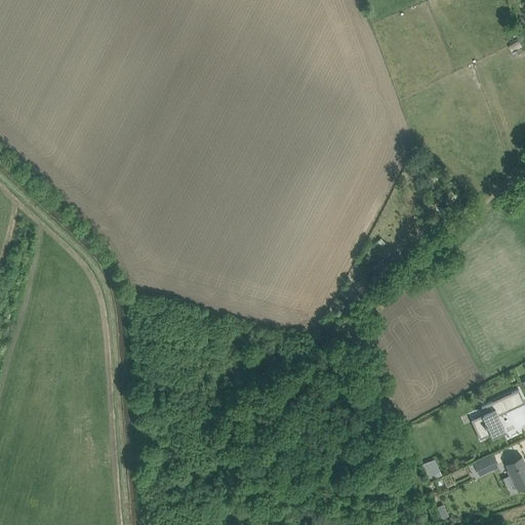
[(509,45),(512,52),(514,56),(522,52),(520,48),(523,46),(520,40),(509,45)]
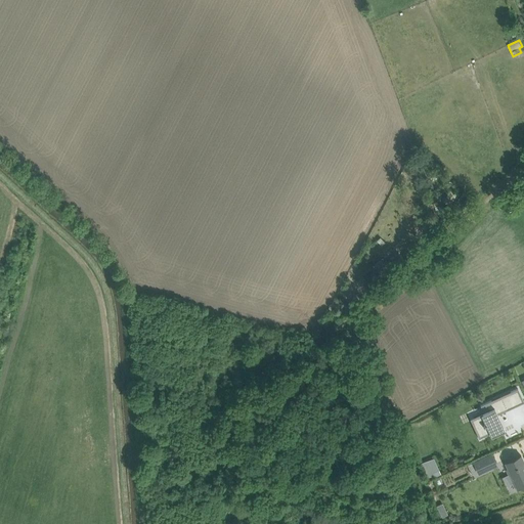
[(397,252),(390,258),(396,264),(403,259),(397,252)]
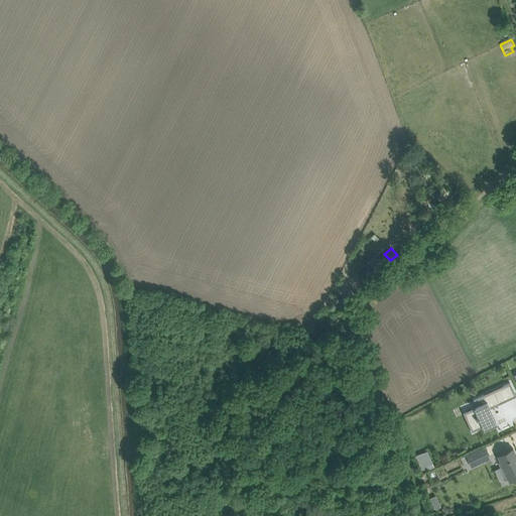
[(383,266),(379,261),(372,266),(377,272),(383,266)]
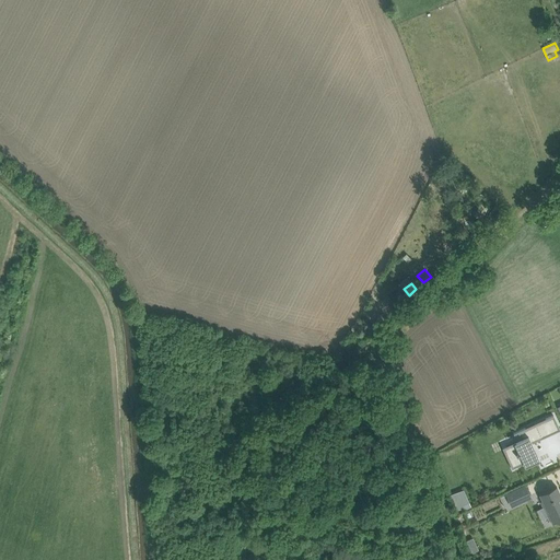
[(546,419),(552,433),(559,430),(559,429),(553,415),(546,419)]
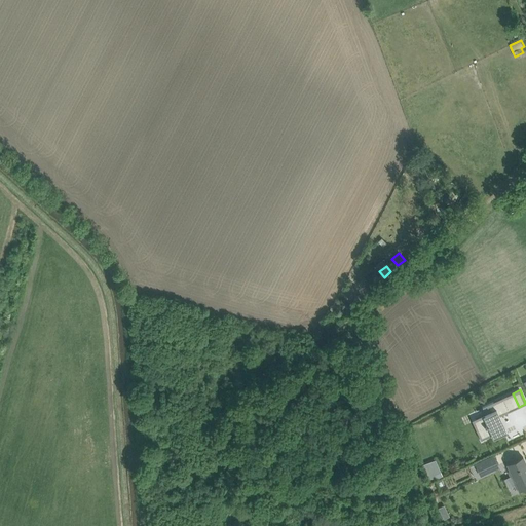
[(481,440),(491,435),(493,439),(506,433),(499,416),(508,412),(501,399),(483,407),(483,408),(487,406),(490,412),(476,419),(477,420),(478,419),(482,427),(478,429),(482,439),(481,439),(481,440)]
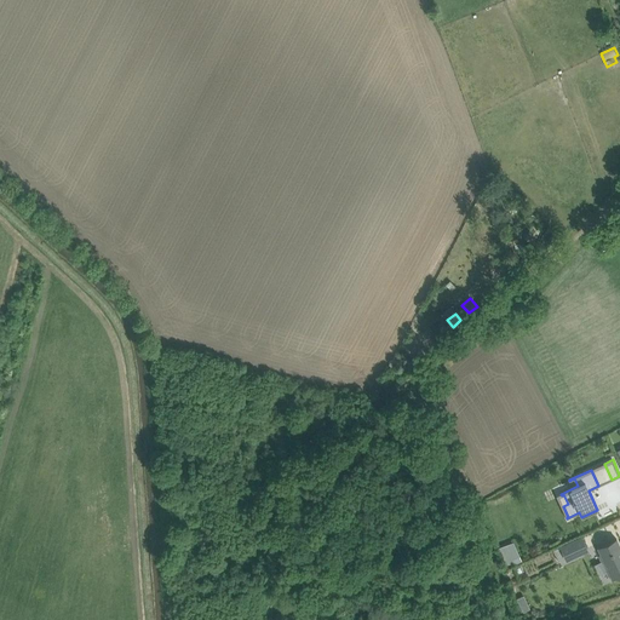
[(560,547),(566,558),(587,549),(581,537),(560,547)]
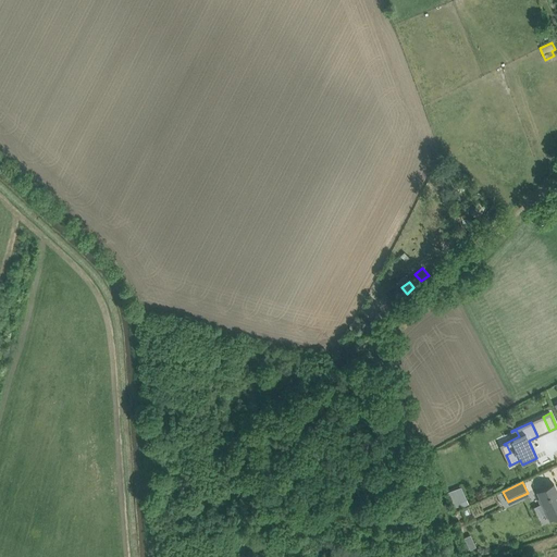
[(536,492),(549,520),(556,516),(556,490),(554,483),(536,492)]
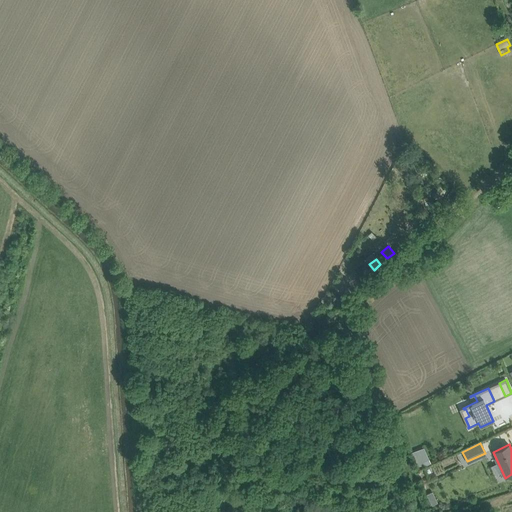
[(416,468),(423,465),(417,449),(410,452),(416,468)]
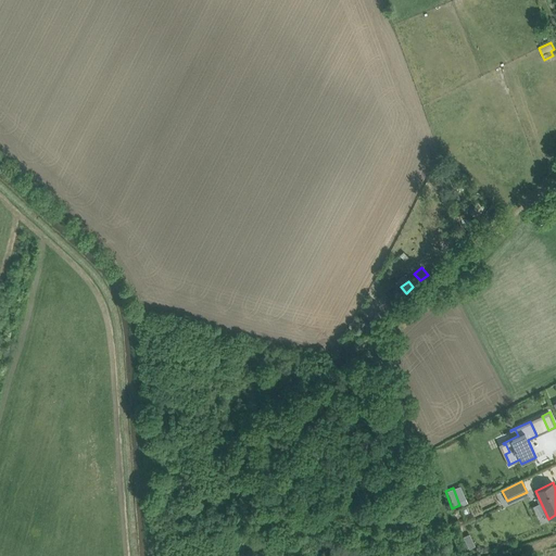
[(470,533),(464,536),(469,548),(476,545),(470,533)]
